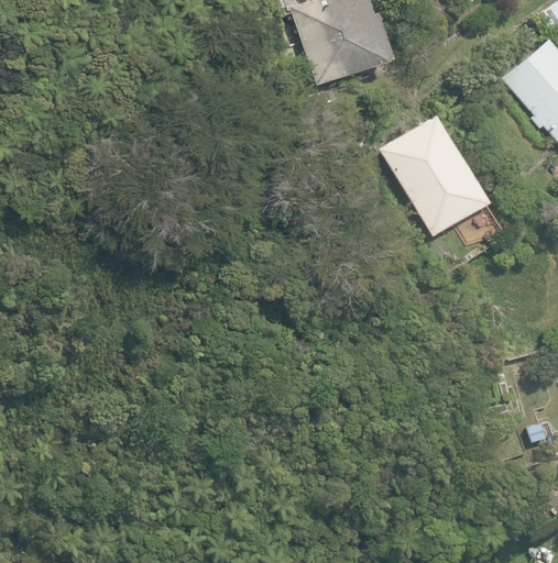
[(308,0),(291,7),(317,84),(391,58),(375,12),(371,13),(365,0),(308,0)]
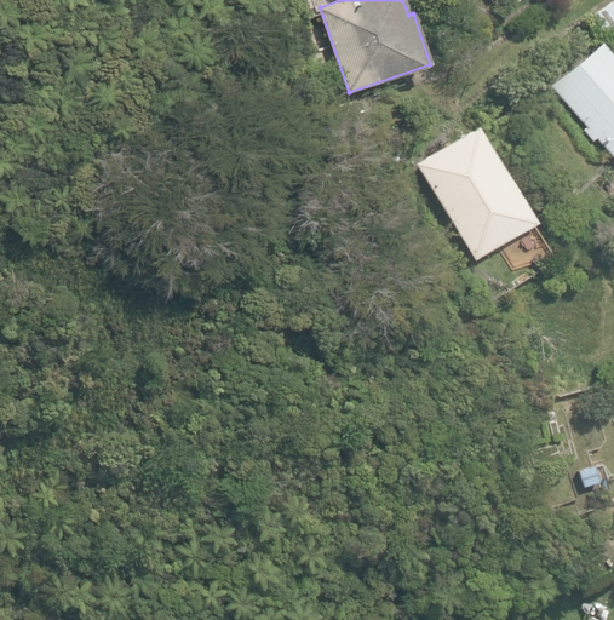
[(613,3),(595,15),(610,38),(613,36),(613,3)]
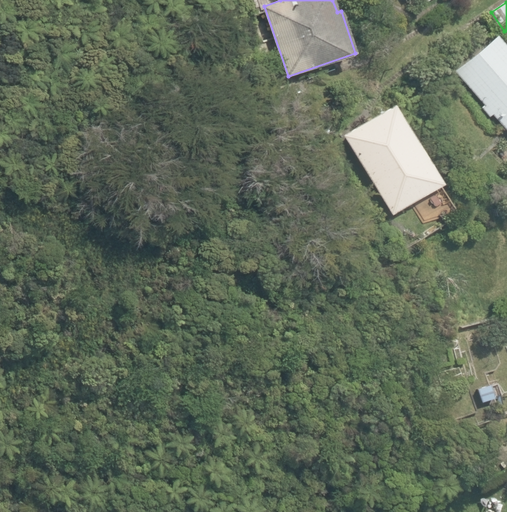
[(506,45),(498,35),(457,71),(486,104),(483,107),(491,116),(494,114),(506,128),(506,45)]
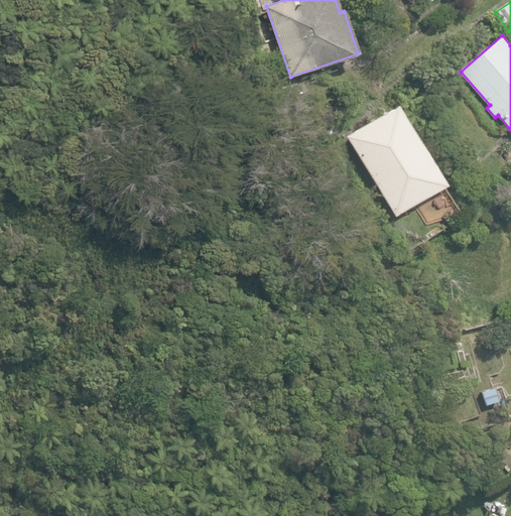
[(347,136),(397,219),(449,186),(399,104),(347,136)]
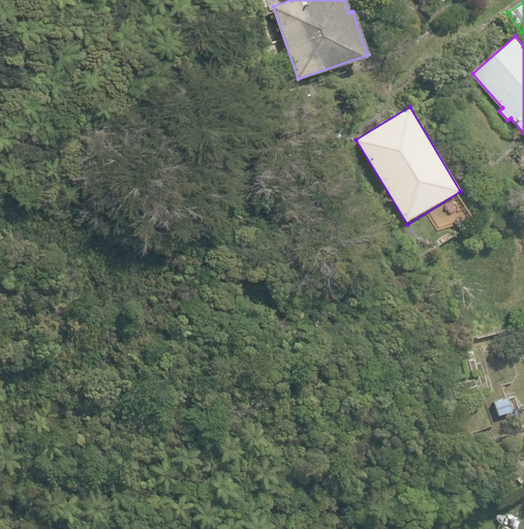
[(500,415),(515,410),(510,396),(495,400),(500,415)]
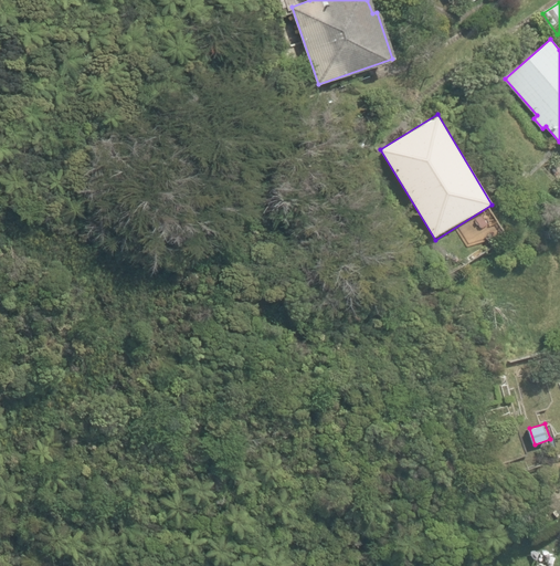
All buildings are outlined.
